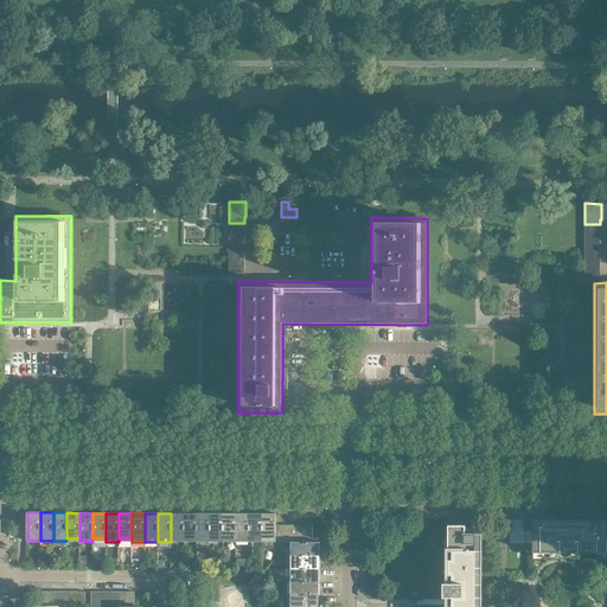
[(184,540),(184,513),(171,513),(171,542),(184,542),(184,540)]
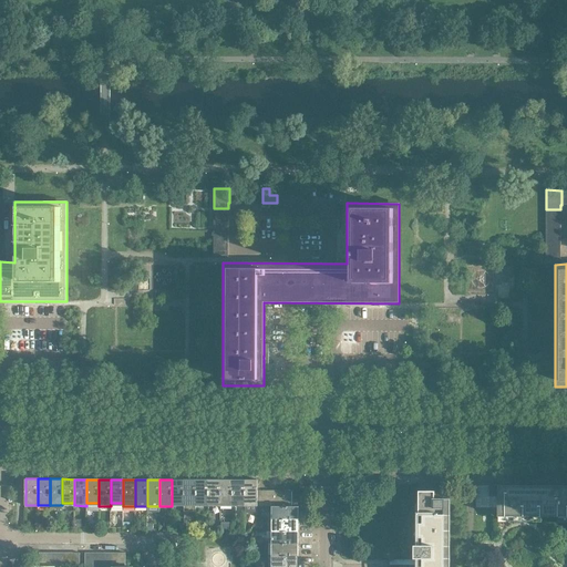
[(184,504),(184,480),(172,480),(172,504),(184,504)]
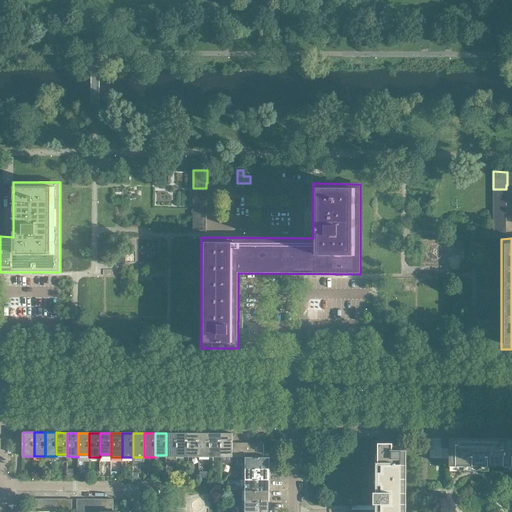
[(177,455),(177,433),(166,433),(166,455),(177,455)]
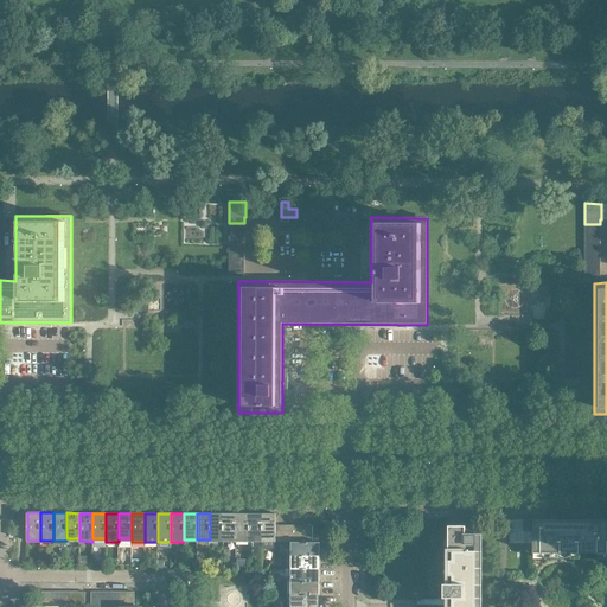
[(223,542),(223,513),(210,513),(210,540),(210,542),(223,542)]
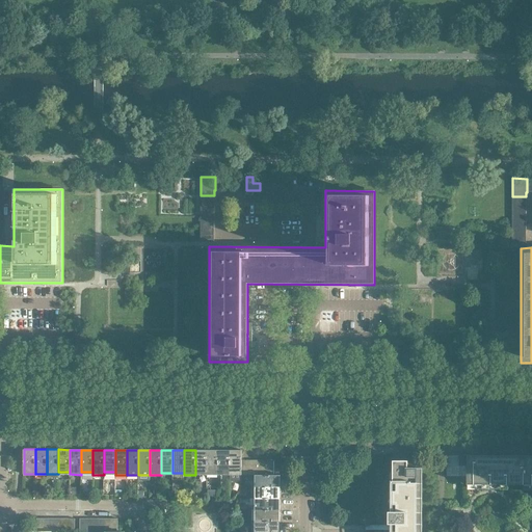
[(207,475),(207,473),(207,450),(195,450),(195,475),(207,475)]
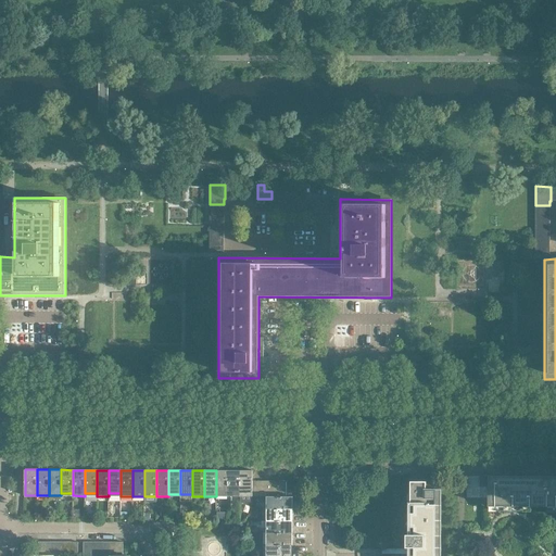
[(228,494),(228,470),(216,470),(216,494),(228,494)]
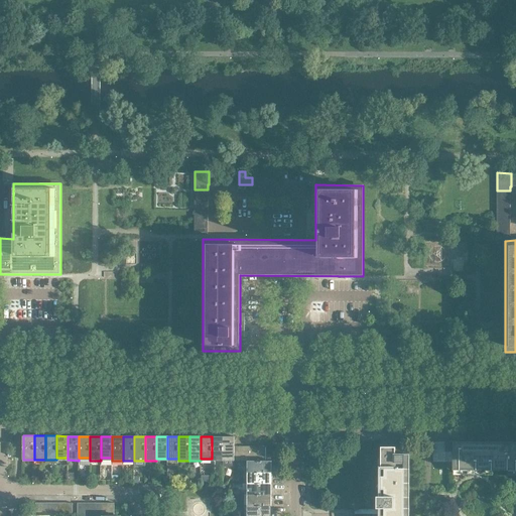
[(223,459),(223,439),(223,436),(212,436),(212,459),(223,459)]
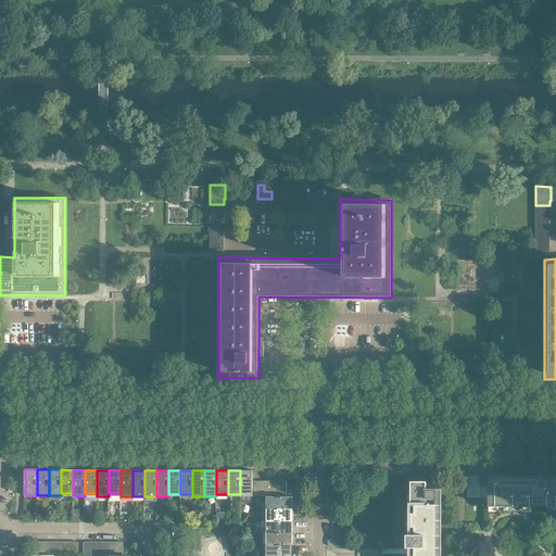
[(253,496),(253,481),(253,470),(240,470),(240,474),(240,494),(240,496),(253,496)]
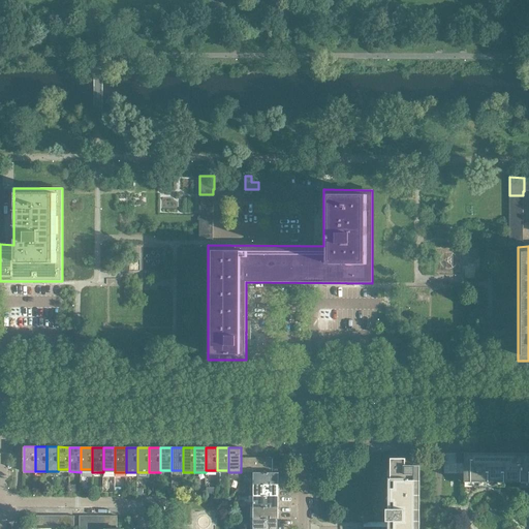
[(457,463),(457,453),(444,453),(444,474),(464,474),(465,463),(457,463)]
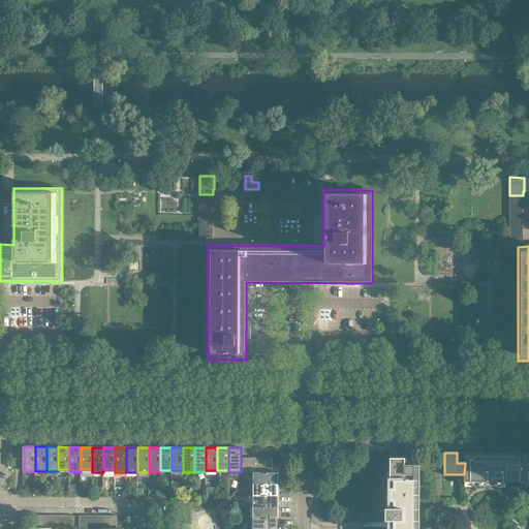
[(528,481),(528,453),(465,454),(465,456),(465,463),(464,474),(464,483),(528,481)]
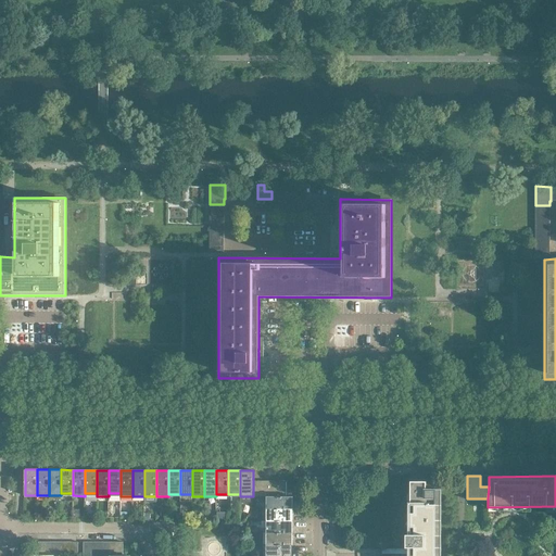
[(286,496),(286,481),(266,481),(266,496),(267,496),(286,496)]
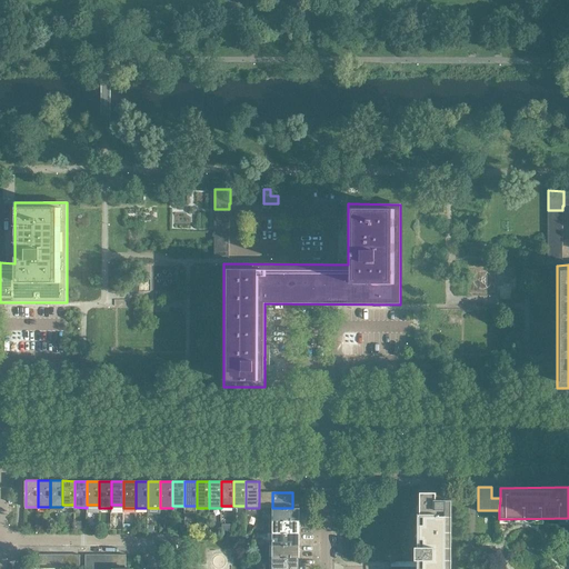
[(451,568),(452,501),(437,501),(437,492),(421,492),(421,505),(418,505),(418,512),(421,512),(421,525),(417,525),(417,539),(421,539),(421,547),(416,547),(416,555),(417,555),(417,559),(420,559),(420,561),(420,567),(420,568),(417,568),(451,568)]
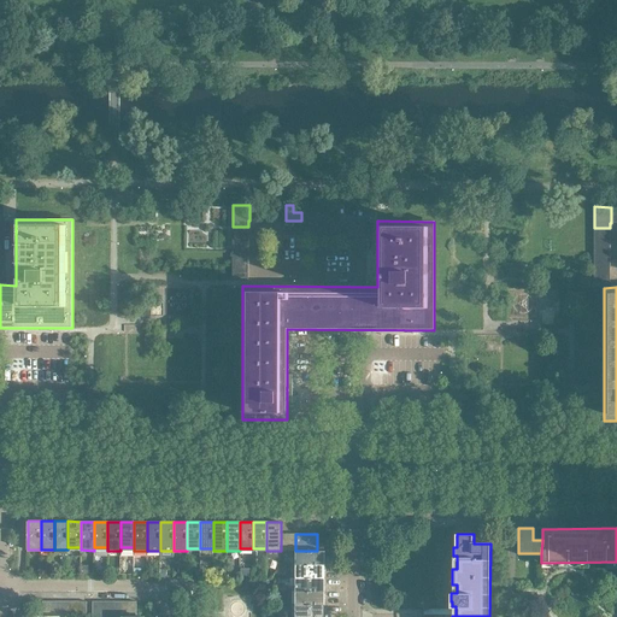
[(325,565),(325,551),(317,551),(297,551),(297,565),(325,565)]
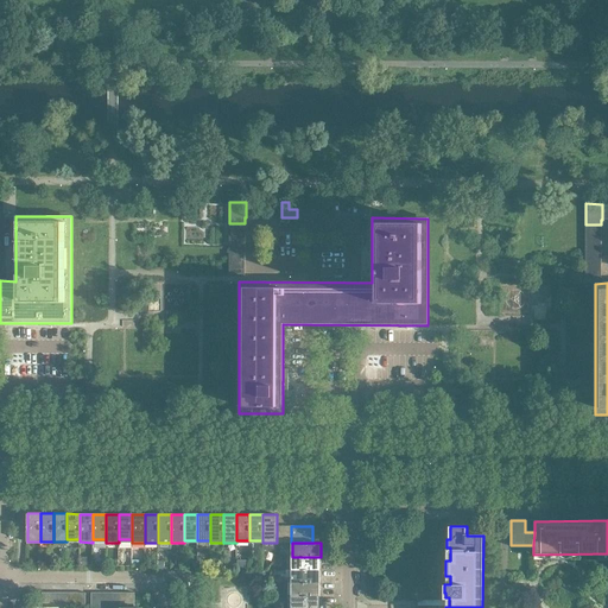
[(320,570),(321,557),(292,557),(291,570),(295,570),(320,570)]
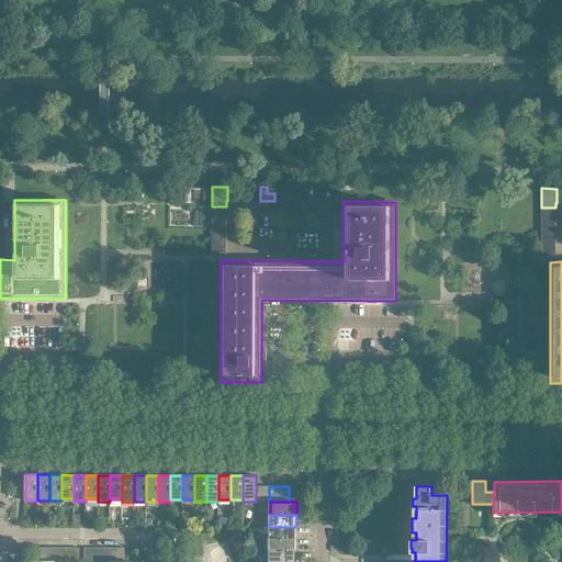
[(295,539),(295,527),(272,527),(272,539),(295,539)]
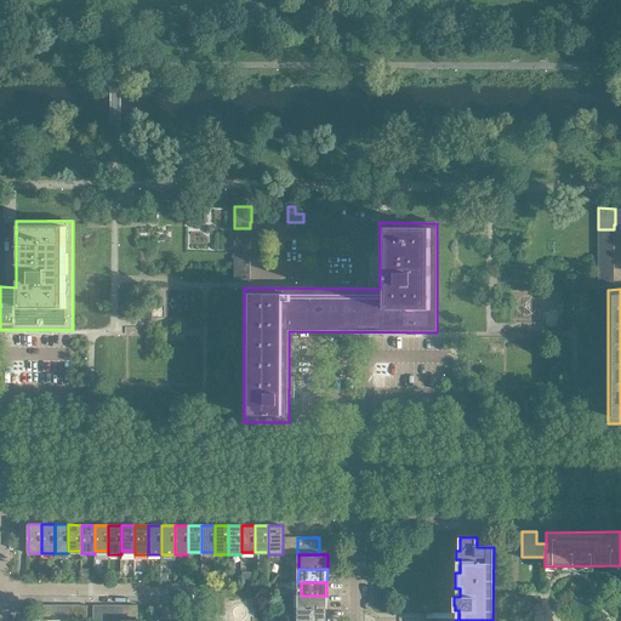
[(326,609),(326,596),(301,596),(301,609),(326,609)]
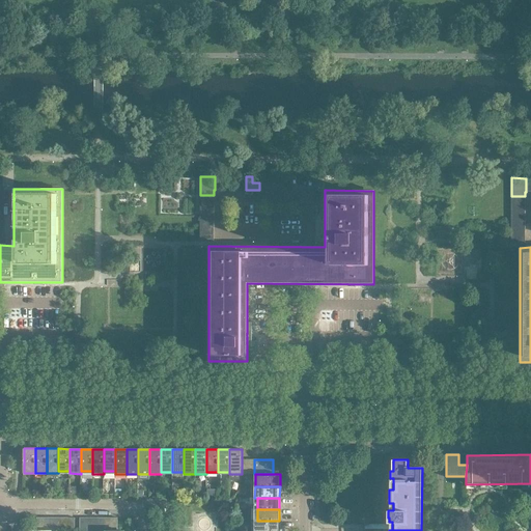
[(279,530),(279,522),(279,521),(257,521),(256,530),(279,530)]
